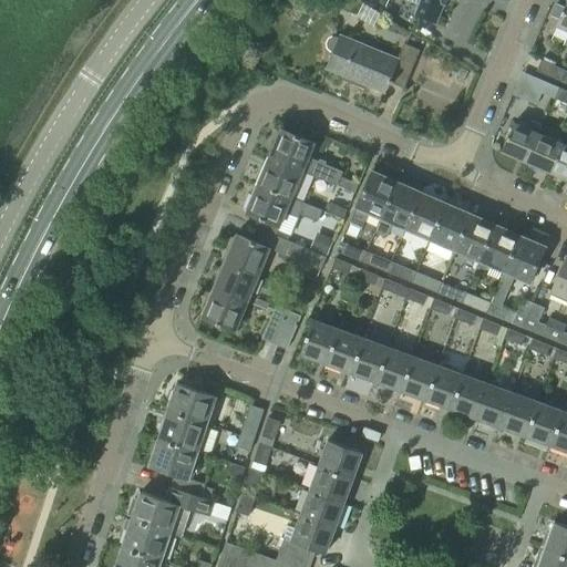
[(409,0),(418,3),(413,14),(433,22),(441,4),(443,6),(445,0),(409,0)]
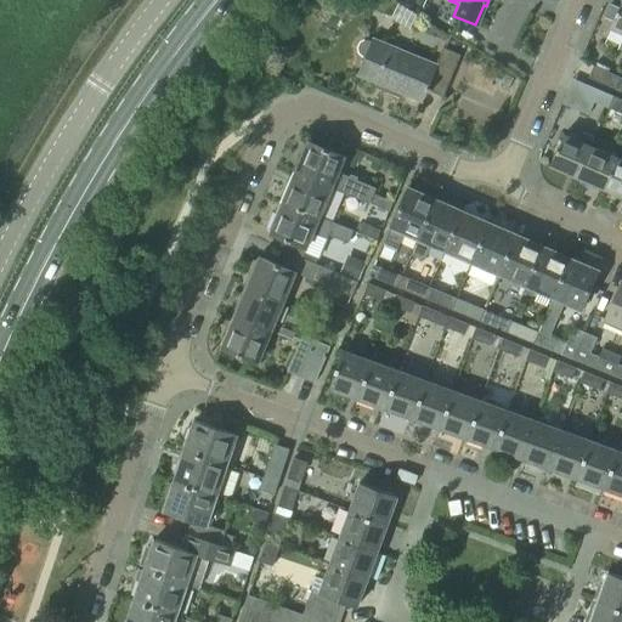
[(621,0),(618,7),(612,21),(610,28),(621,33),(621,44),(620,49),(621,49),(621,0)]
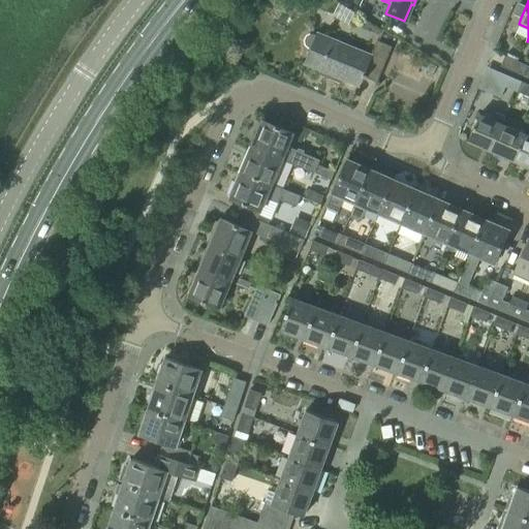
[(519,3),(514,14),(521,18),(526,6),(519,3)]
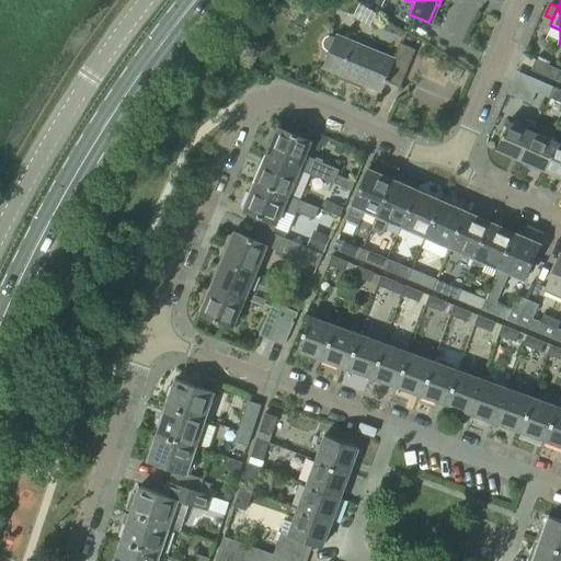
[(335,36),(332,35),(328,35),(324,38),(322,43),(323,48),(327,50),(329,52),(322,67),(378,91),(382,81),(398,88),(413,50),(398,44),(390,59),(335,36)]
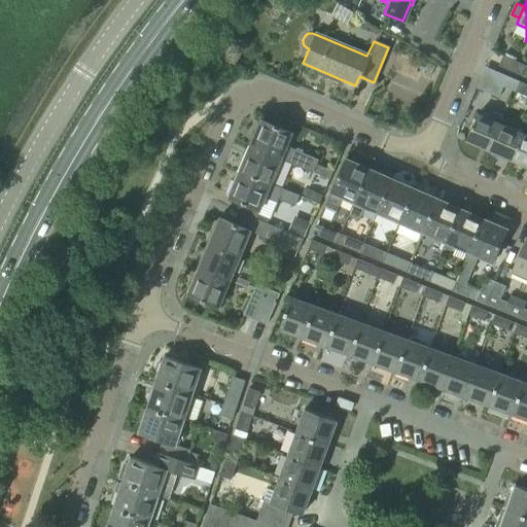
[(521,75),(525,66),(503,56),(498,66),(521,75)]
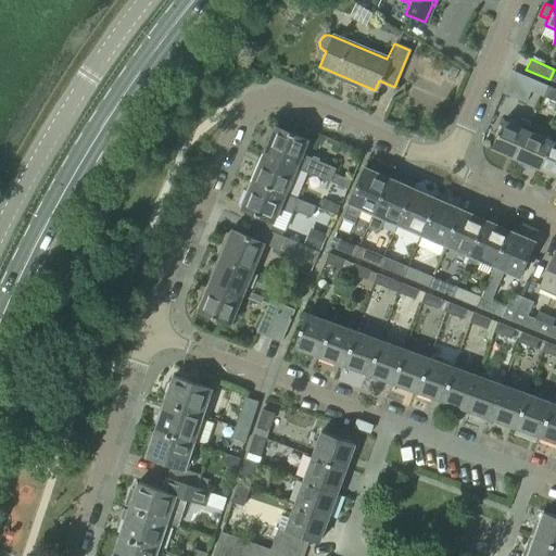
[(547,86),(523,76),(519,86),(543,96),(547,86)]
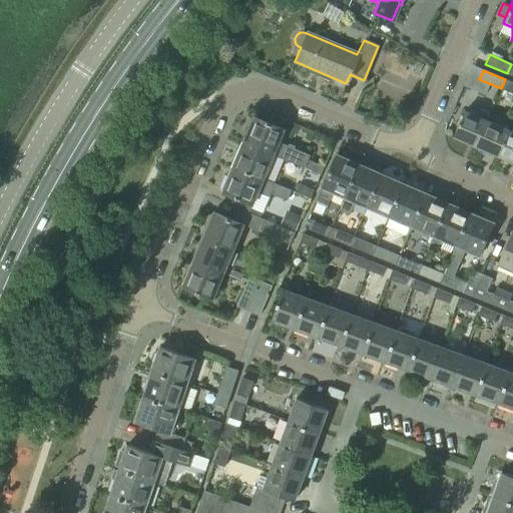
[(512,93),(512,82),(505,79),(501,88),(512,93)]
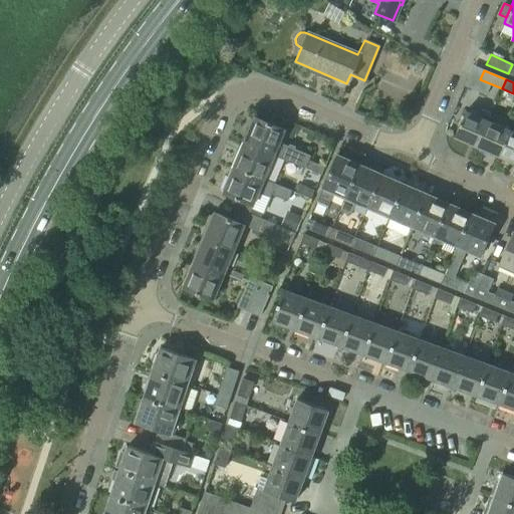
[(477,148),(491,113),(482,110),(480,117),(465,111),(454,138),(477,148)]
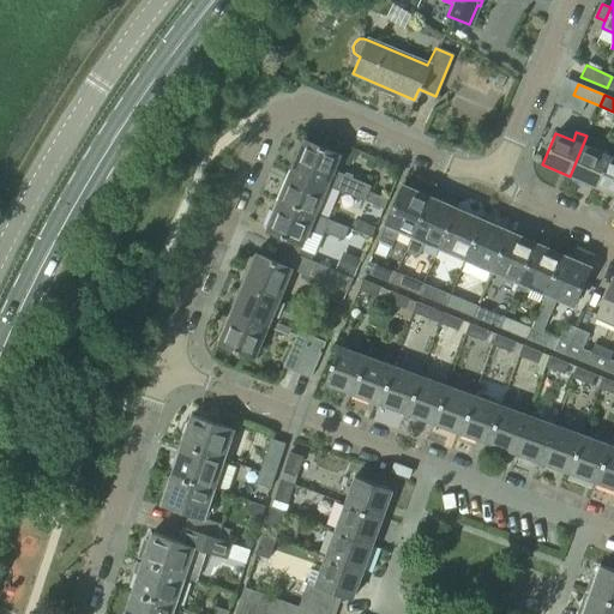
[(587,136),(570,176),(595,187),(609,156),(583,145),(587,136)]
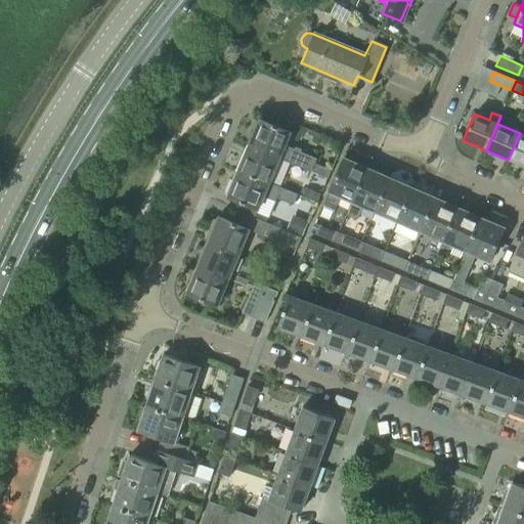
[(248,145),(278,158),(291,164),(308,171),(316,174),(325,178),(330,170),(315,164),(316,161),(282,147),(289,133),(258,120),(248,145)]
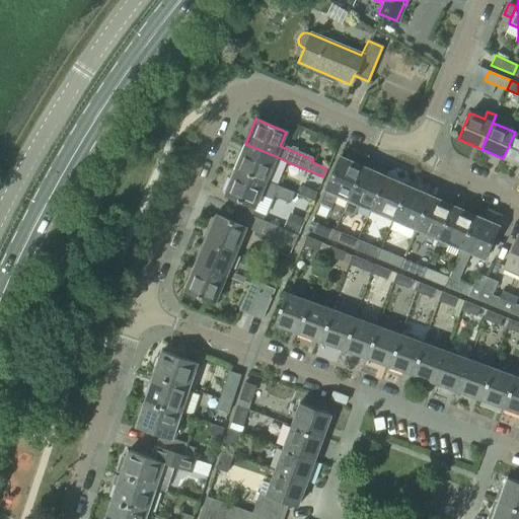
[(518,133),(515,132),(503,158),(518,164),(518,133)]
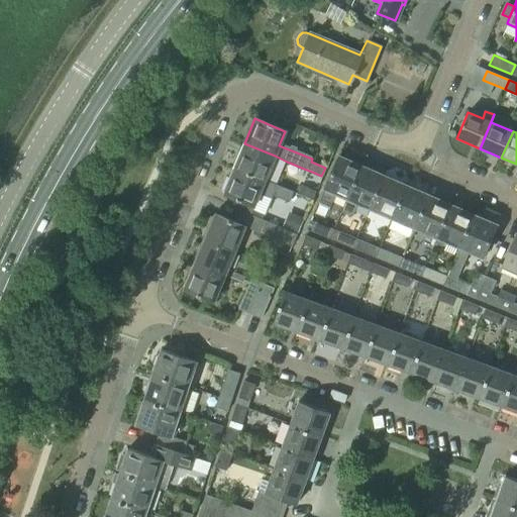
[(233,168),(293,193),(294,192),(265,180),(275,156),(244,143),(233,168)]
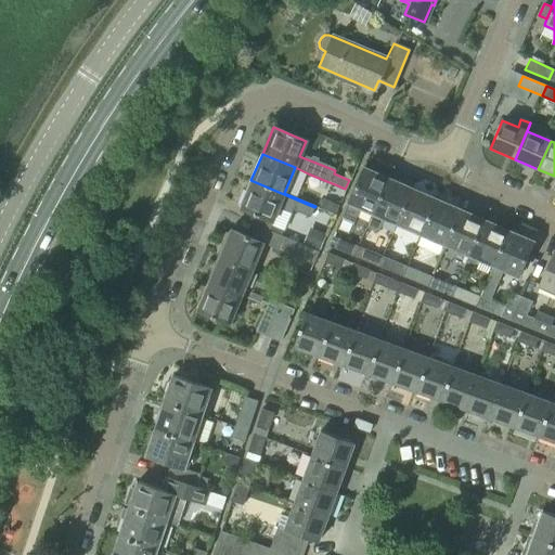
[(372,214),(387,179),(362,168),(347,203),(348,203),(343,217),(355,221),(360,208),(372,214)]
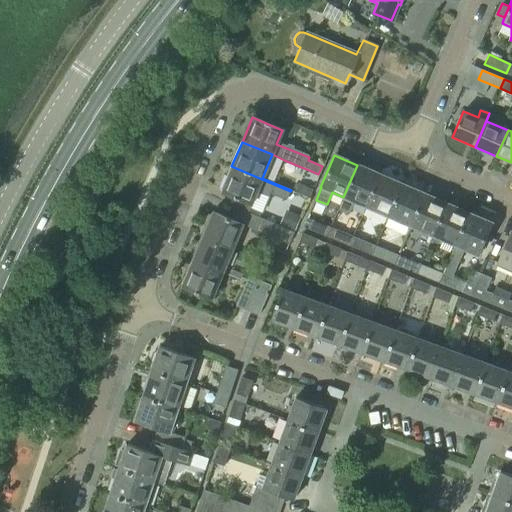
[(301,167),(284,160),(280,169),(297,176),(301,167)]
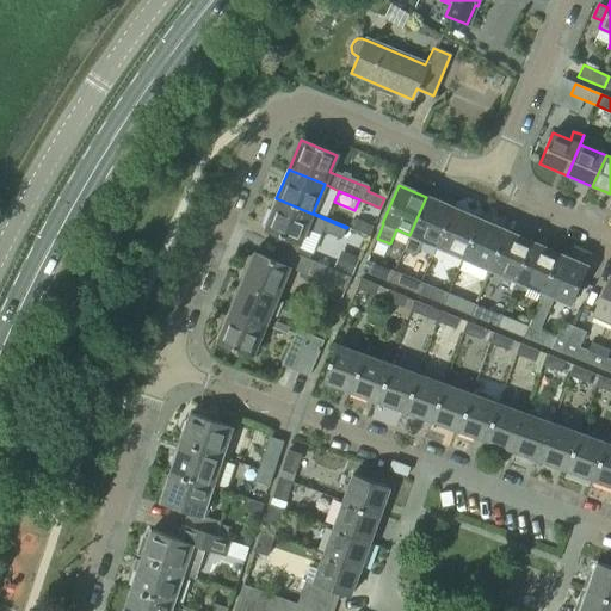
[(436,246),(452,209),(426,197),(409,235),(403,250),(417,255),(423,240),(436,246)]
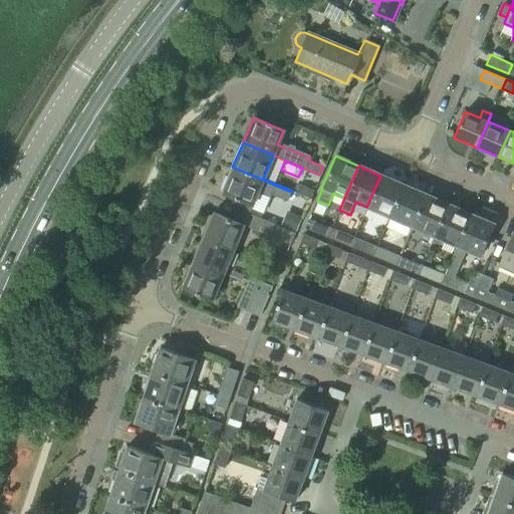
[(287,201),(291,192),(232,167),(222,193),(238,200),(235,206),(249,212),(257,192),(270,197),(271,194),(287,201)]
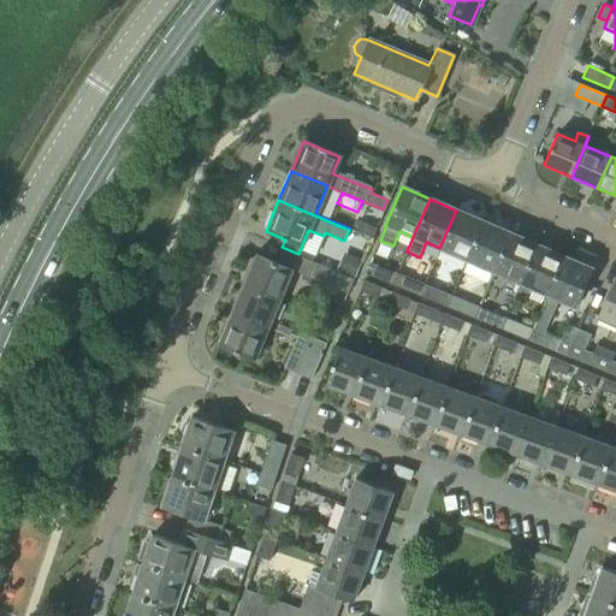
[(366,218),(378,223),(383,209),(372,205),(366,218)]
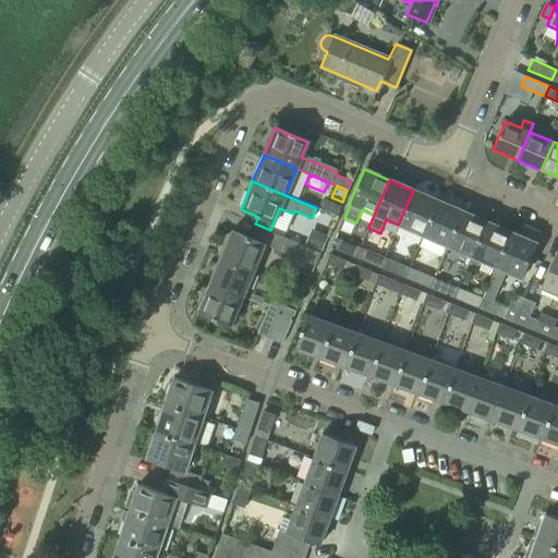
[(423,235),(437,201),(413,191),(398,225),(423,235)]
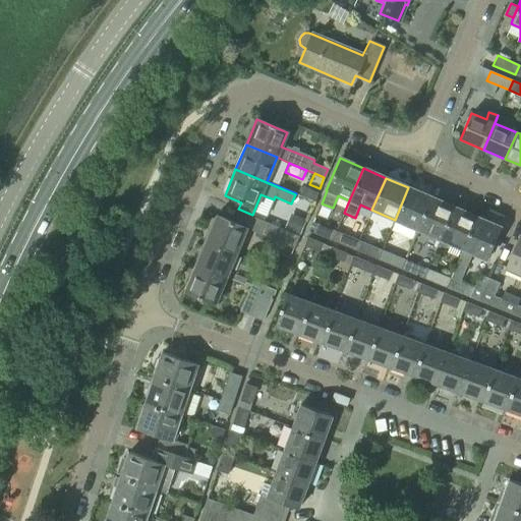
[(408,187),(395,220),(417,229),(431,197),(408,187)]
